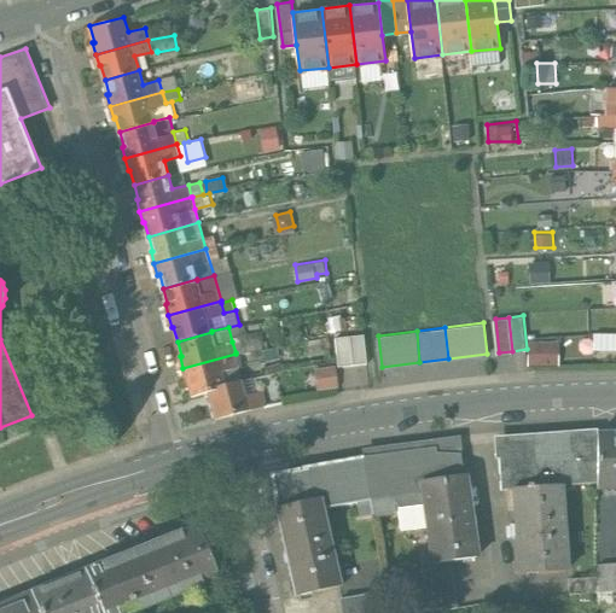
[(365,333),(352,334),(354,363),(368,361),(365,333)]
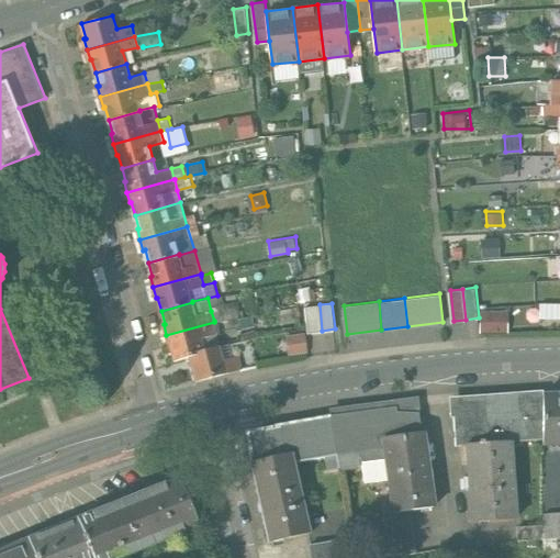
[(320,304),(306,305),(309,332),(322,331),(320,304)]
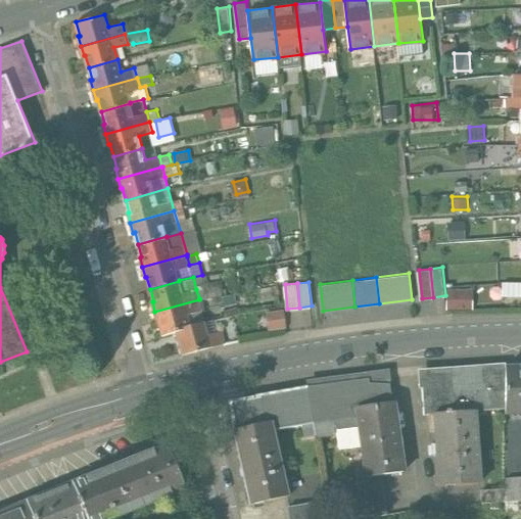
[(209,286),(196,289),(199,298),(222,294),(220,284),(209,287),(209,286)]
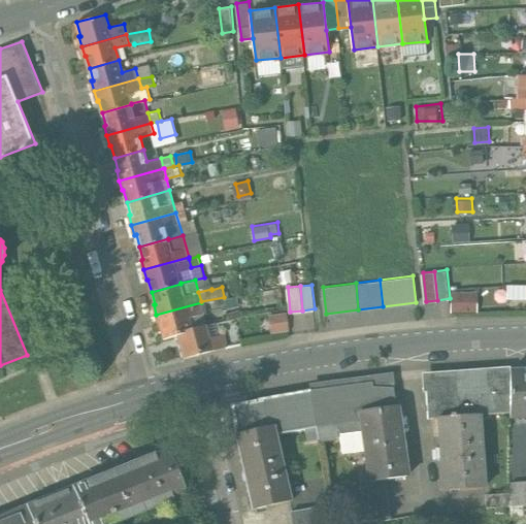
[(276,289),(263,291),(264,301),(278,299),(276,289)]
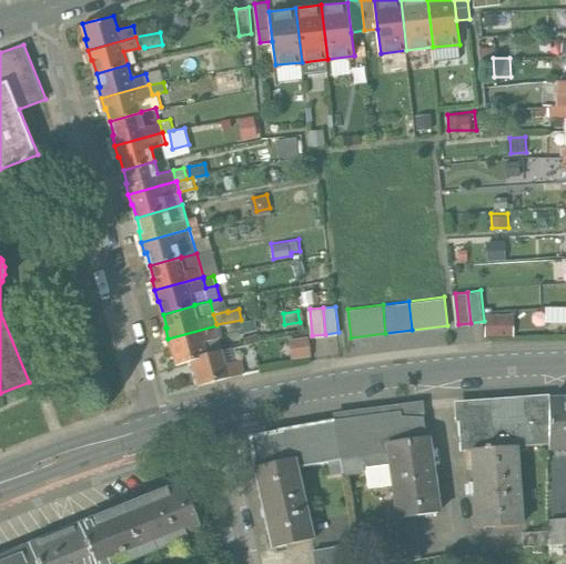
[(515,312),(486,313),(487,335),(516,334),(515,312)]
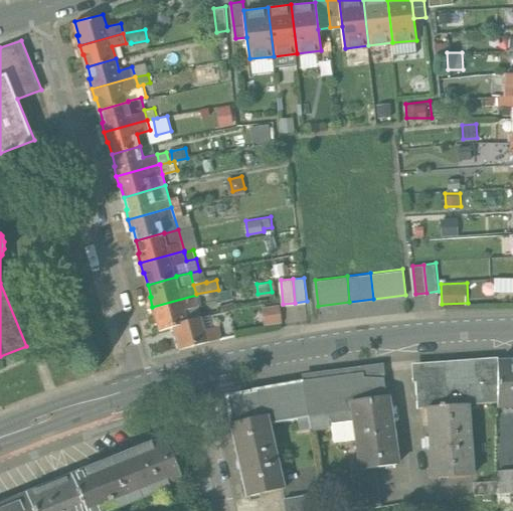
[(196,295),(152,307),(155,316),(157,316),(160,329),(174,325),(174,324),(202,316),(201,316),(196,295)]
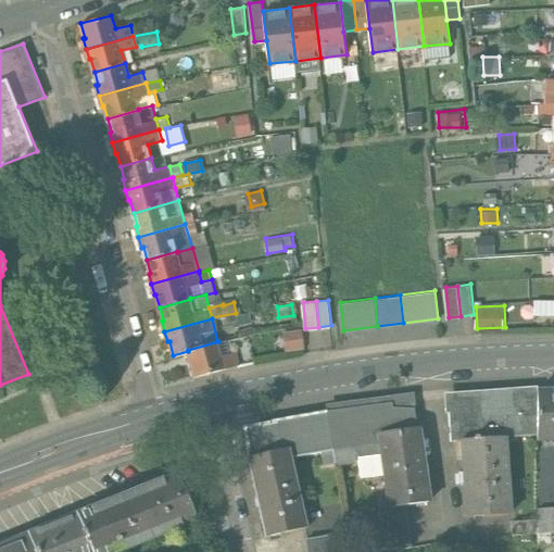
[(302,328),(282,330),(285,350),(304,348),(302,328)]
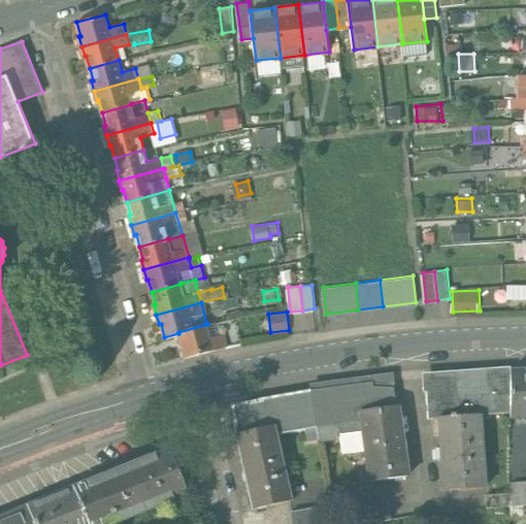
[(207,324),(178,332),(178,333),(185,356),(228,345),(225,333),(211,336),(207,324)]
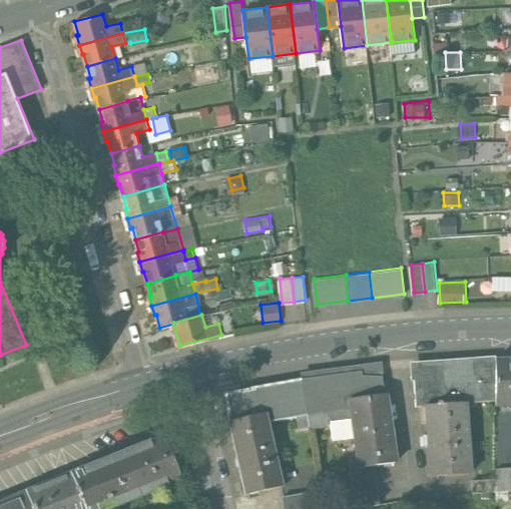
[(510,358),(497,359),(497,399),(497,404),(510,403),(510,358)]
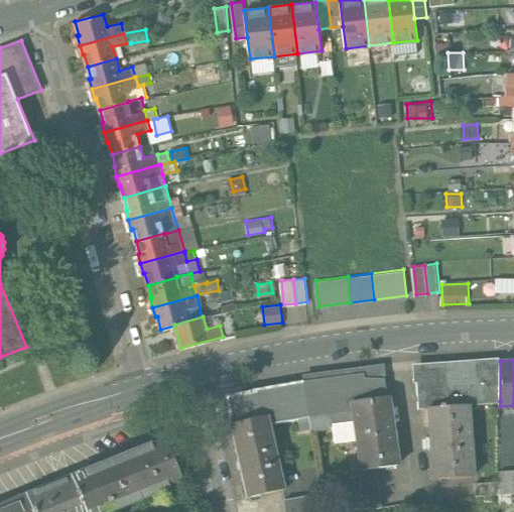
[(500,361),(418,367),(421,406),(432,406),(437,476),(476,473),(471,403),(500,401),(500,361)]
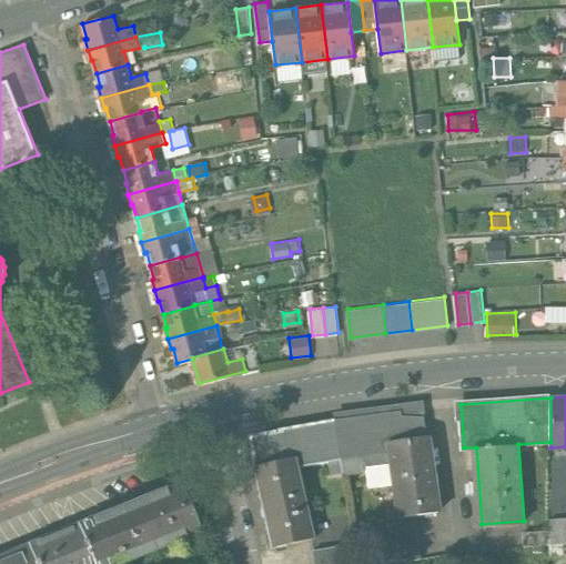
[(424,409),(335,419),(342,457),(380,452),(377,443),(390,441),(402,515),(442,510),(430,435),(428,435),(424,409)]
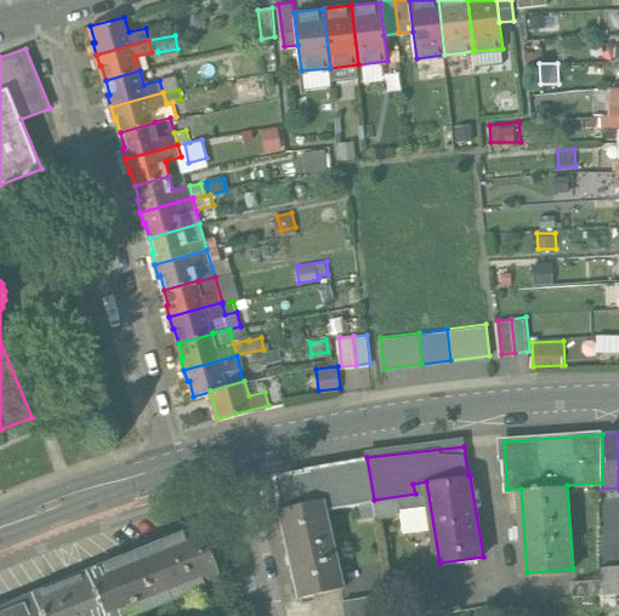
[(367,457),(283,472),(276,473),(279,508),(325,497),(328,507),(359,502),(362,517),(376,514),(374,500),(367,457)]
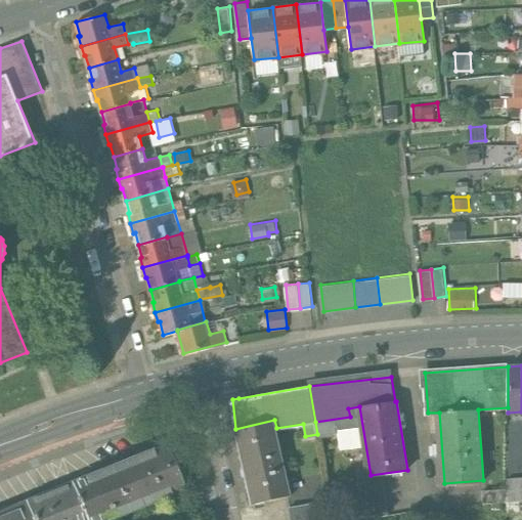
[(274,420),(235,429),(249,486),(251,485),(255,503),(287,494),(284,482),(288,481),(279,444),(277,445),(274,431),(277,430),(276,428),(274,420)]
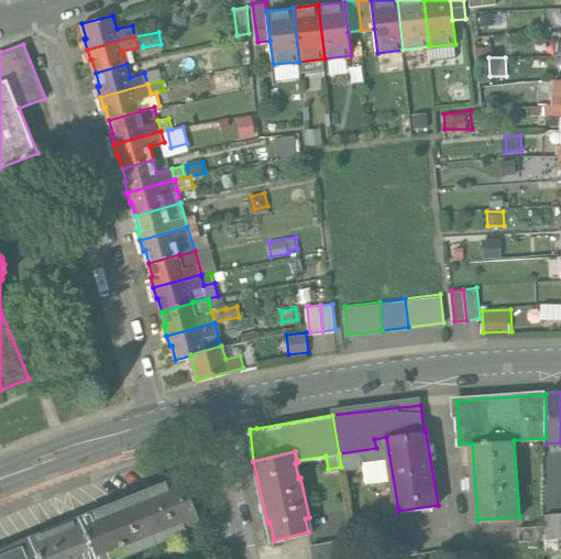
[(182,477),(122,501),(141,548),(200,524),(182,477)]
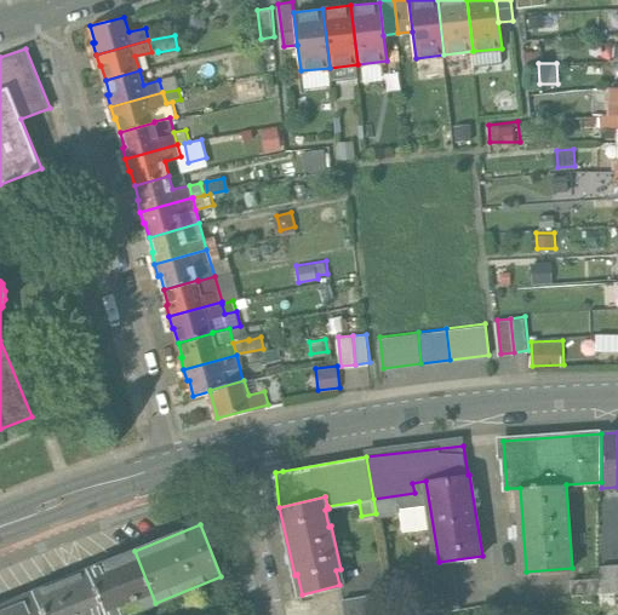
[(106,614),(124,614),(155,603),(135,551),(87,570),(106,614)]
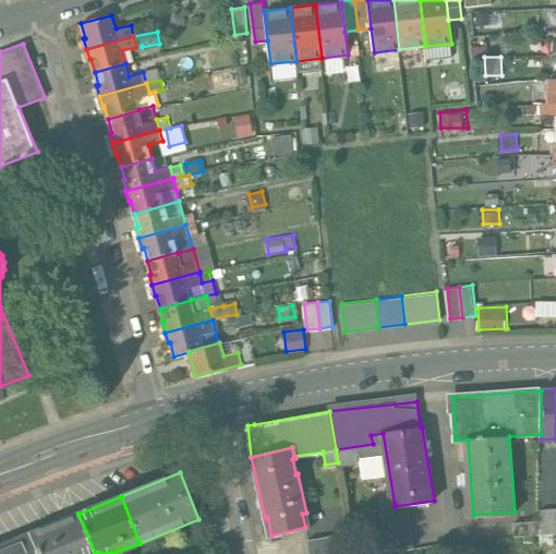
[(555,507),(541,509),(541,519),(541,533),(555,532),(555,507)]
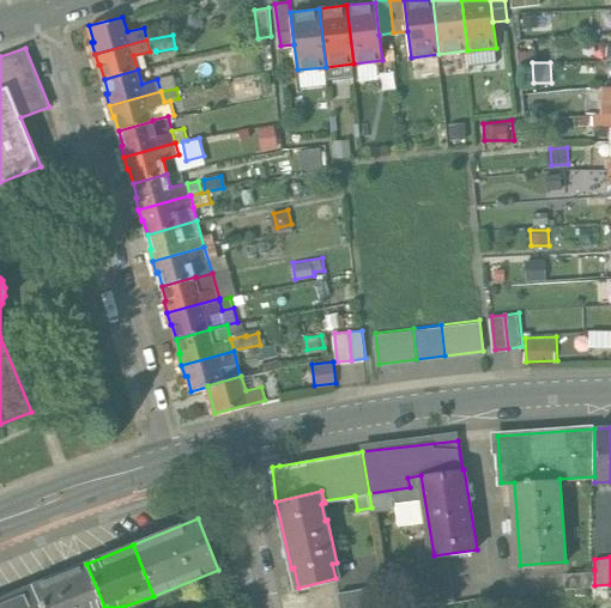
[(448,559),(422,564),(429,603),(455,600),(448,559)]
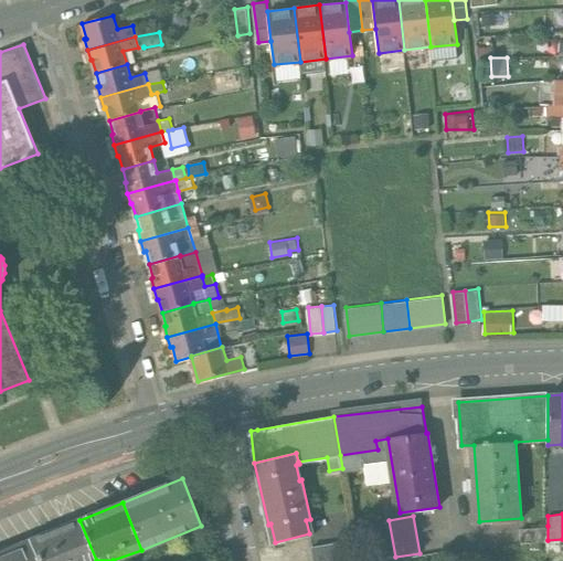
[(96,560),(80,520),(31,540),(39,560),(96,560)]
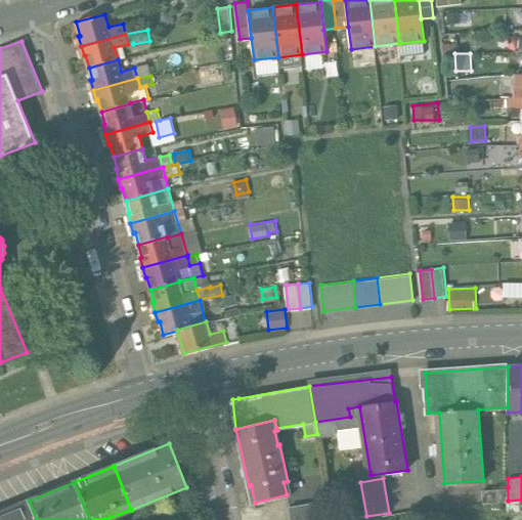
[(508,487),(483,489),(484,502),(508,501),(508,487)]
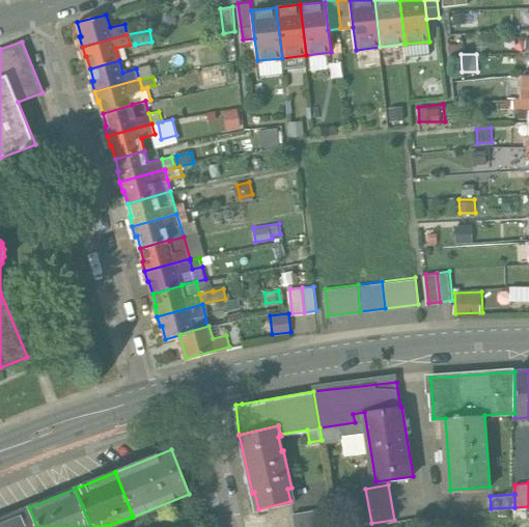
[(336,526),(333,506),(294,512),(296,526),(336,526)]
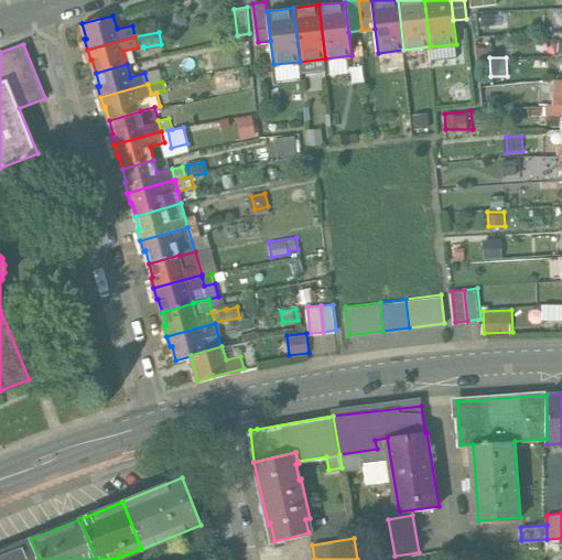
[(561,538),(547,539),(547,553),(561,551),(561,538)]
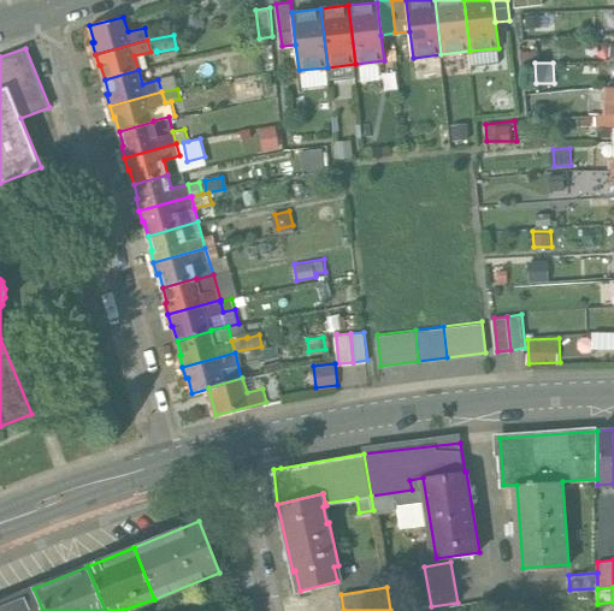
[(42,610),(34,588),(0,601),(0,610),(42,610)]
